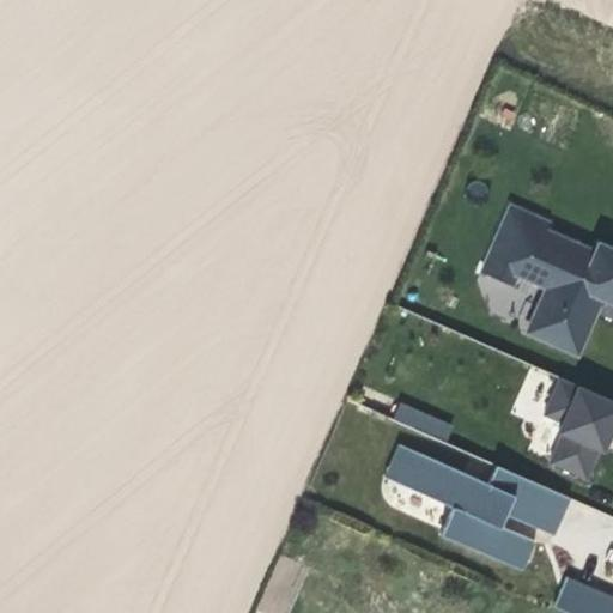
[(507,204),(479,265),(513,279),(515,272),(546,285),(526,329),(578,352),(594,316),(602,298),(612,303),(612,247),(594,240),(589,248),(540,226),(544,220),(507,204)]
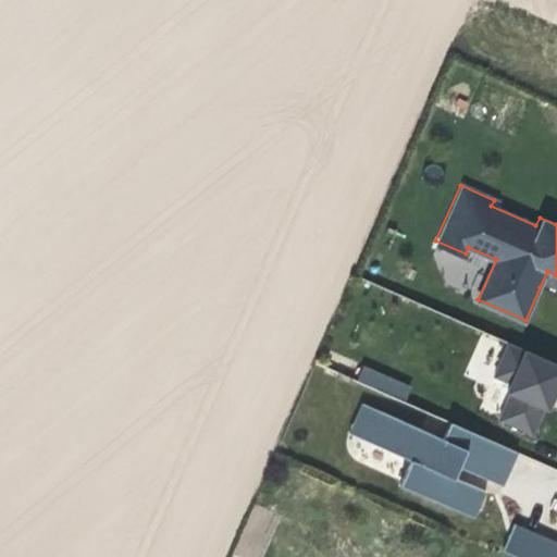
[(556,386),(556,362),(506,342),(493,373),(519,384),(505,417),(532,429),(542,406),(547,394),(554,396),(556,386)]
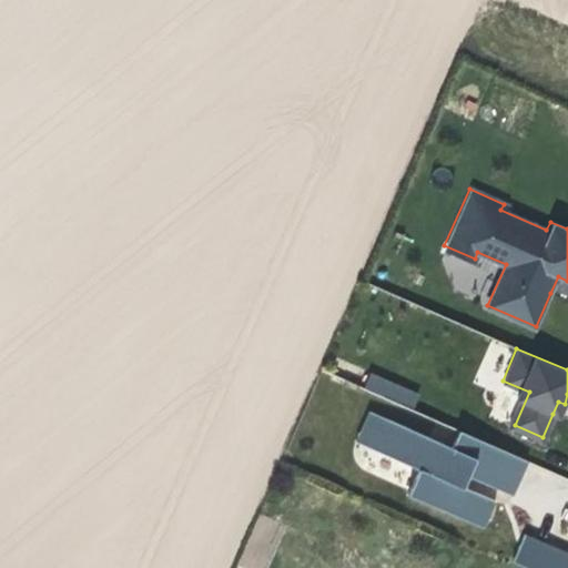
[(366,375),(362,393),(414,407),(419,389),(366,375)]
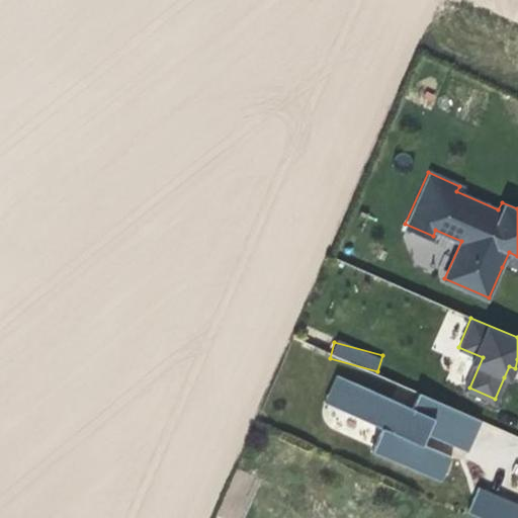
[(481,419),(377,375),(370,390),(354,382),(343,410),(383,428),(374,449),(440,478),(448,456),(422,445),(424,441),(427,432),(467,449),(481,419)]
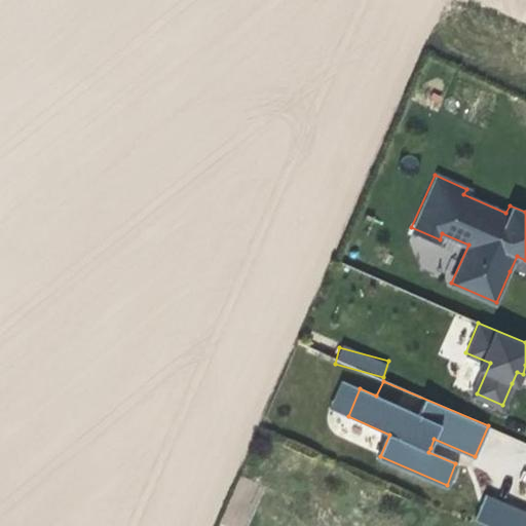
[(525,525),(525,515),(485,498),(475,521),(484,525),(525,525)]
